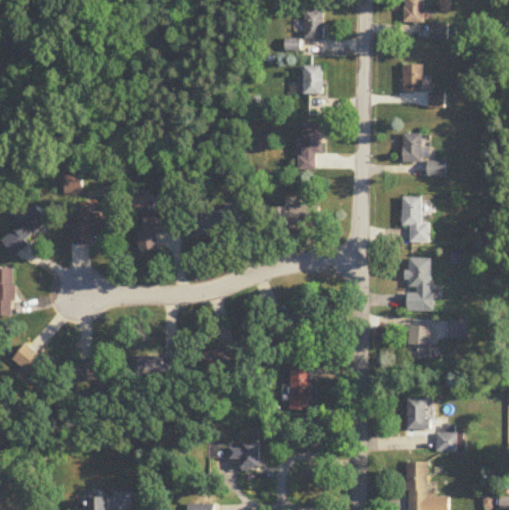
[(422,22),(422,0),(403,0),(403,22),(422,22)]
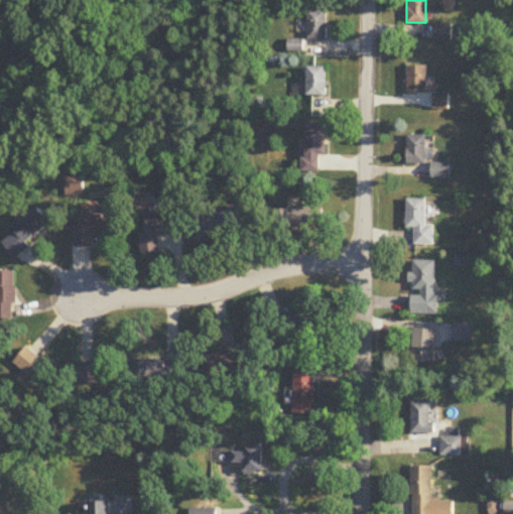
[(325,38),(325,9),(305,9),(305,38),(325,38)]
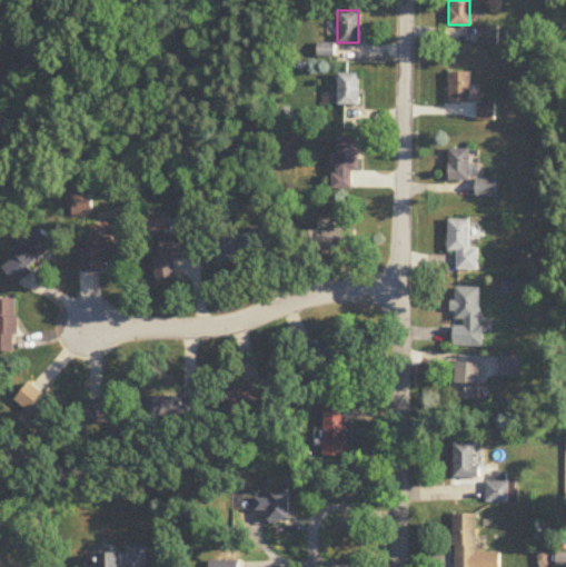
[(495,25),(477,26),(478,43),(496,42),(495,25)]
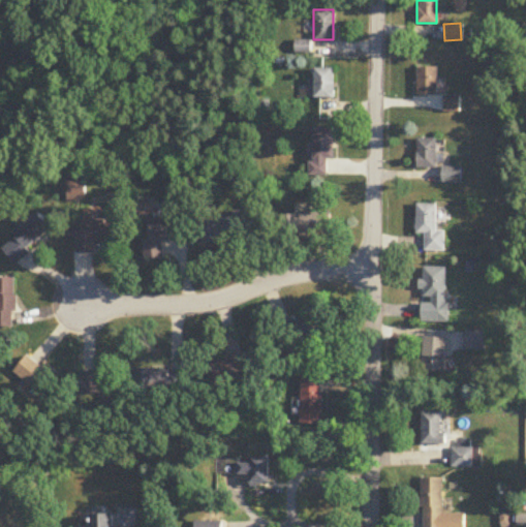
[(294,53),(308,53),(308,39),(294,39),(294,53)]
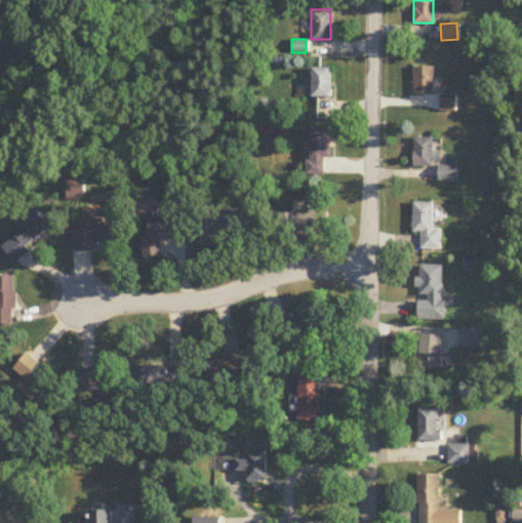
[(433,66),(412,66),(412,92),(433,92),(433,66)]
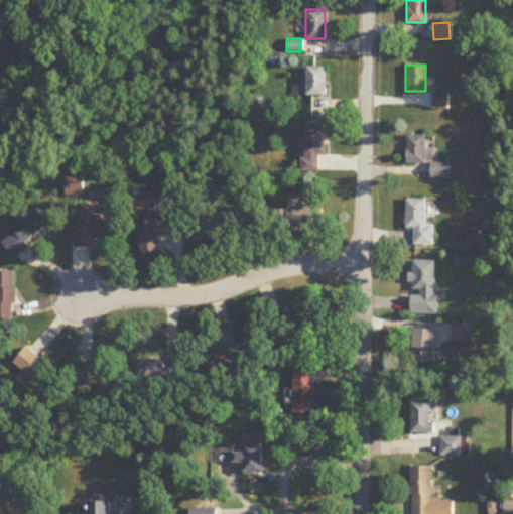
[(325,66),(305,66),(305,77),(298,77),(298,95),(325,95),(325,66)]
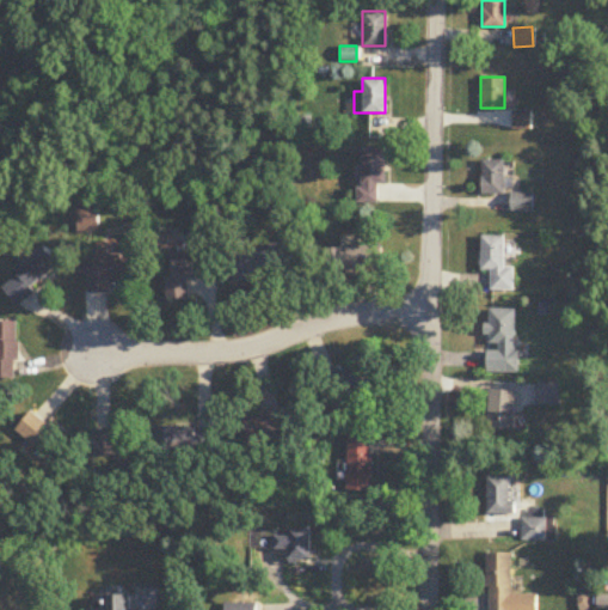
[(527,110),(513,110),(513,127),(527,127),(527,110)]
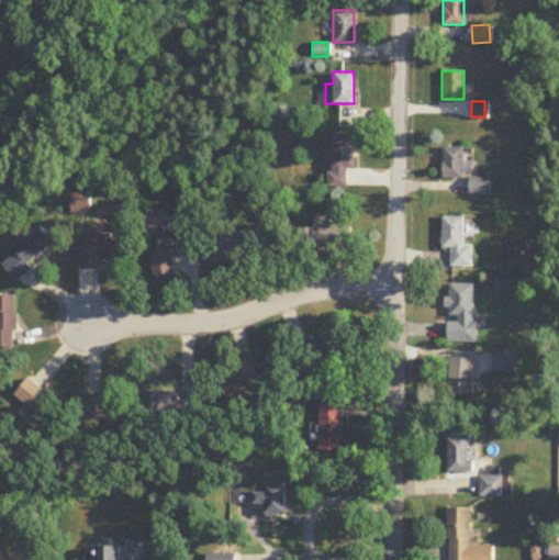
[(330,136),(331,186),(346,186),(346,168),(353,168),(353,135),(330,136)]
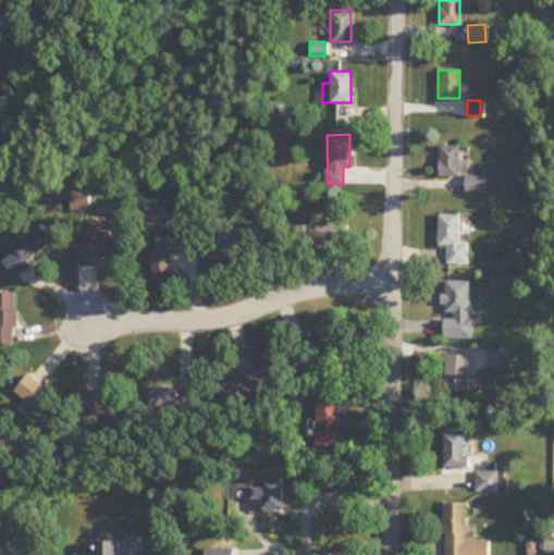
[(458,144),(438,144),(438,176),(458,176),(458,144)]
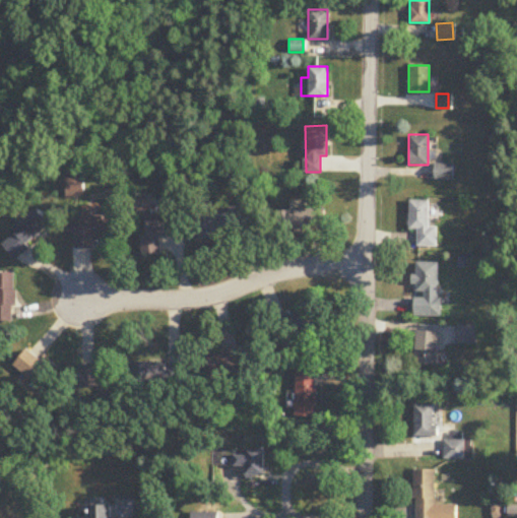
[(434,180),(451,180),(451,163),(434,163),(434,180)]
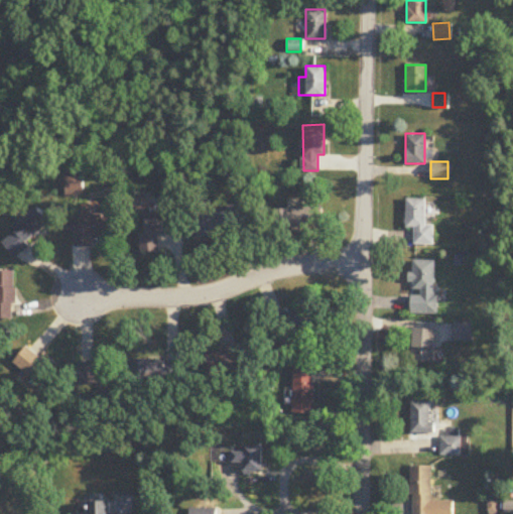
[(424,225),(424,198),(404,198),(404,228),(411,228),(411,244),(431,244),(431,225),(424,225)]
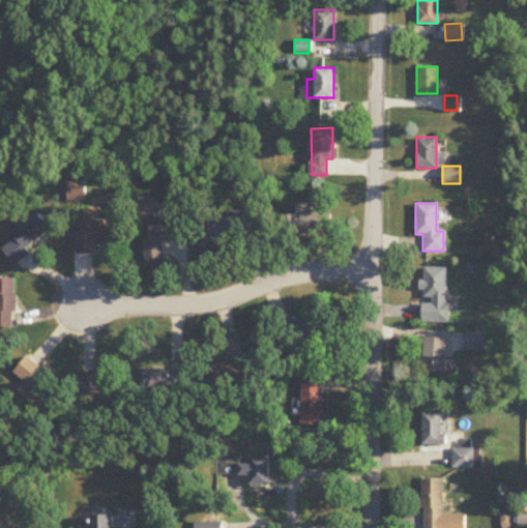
[(2,247),(15,262),(52,229),(37,211),(10,234),(13,237),(2,247)]
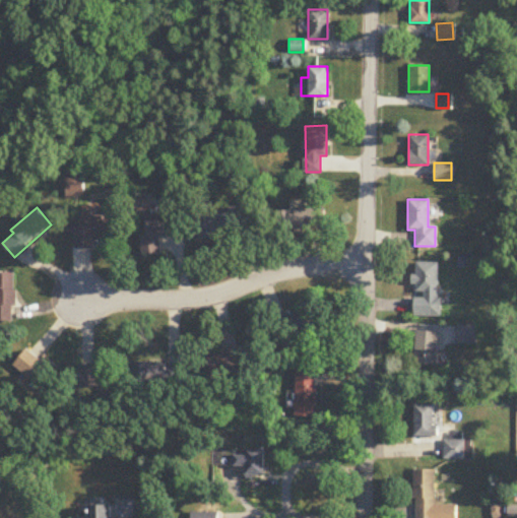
[(325,228),(325,207),(275,209),(276,230),(325,228)]
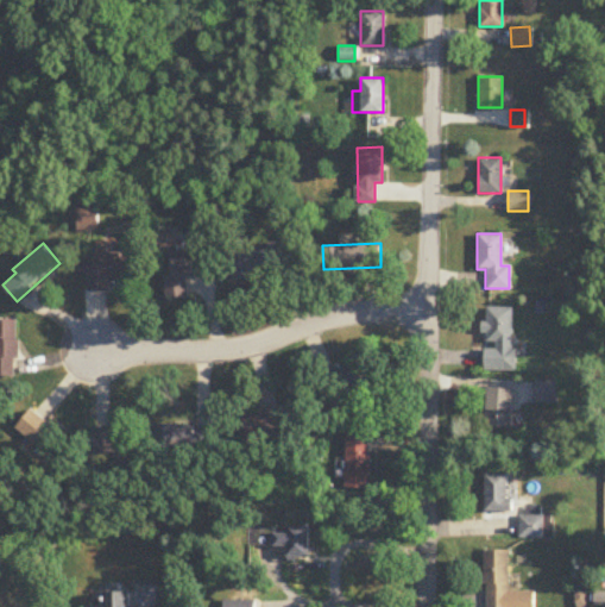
[(228,250),(231,279),(291,275),(289,245),(228,250)]
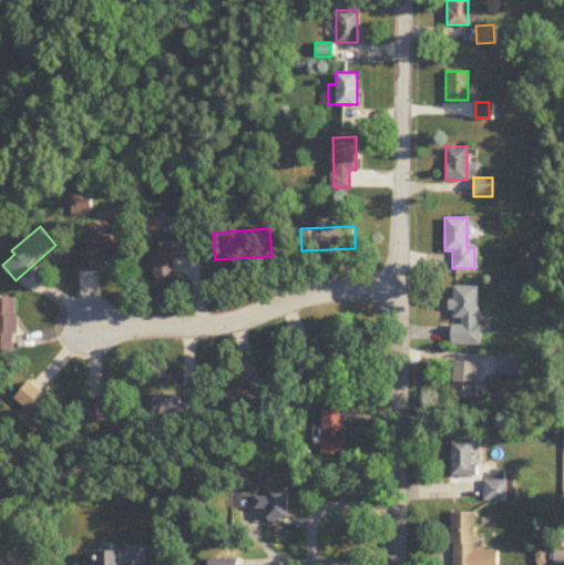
[(194,255),(193,232),(156,233),(157,275),(173,275),(173,256),(194,255)]
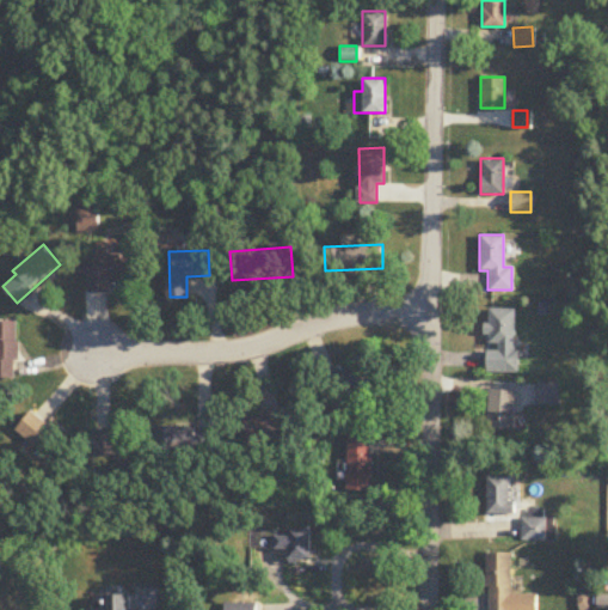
[(110,291),(110,279),(142,279),(142,252),(87,252),(87,291),(110,291)]
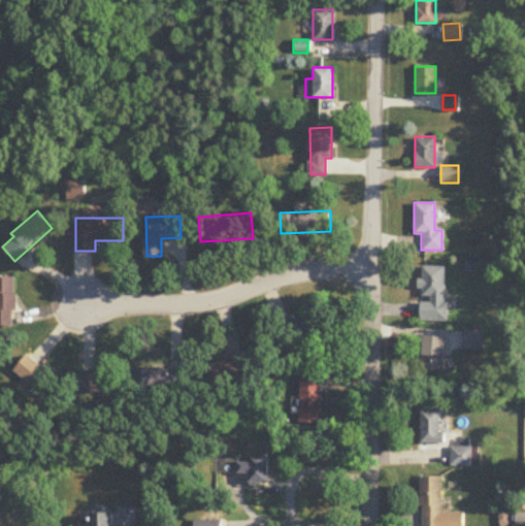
[(444,265),(418,265),(418,321),(444,321),(444,265)]
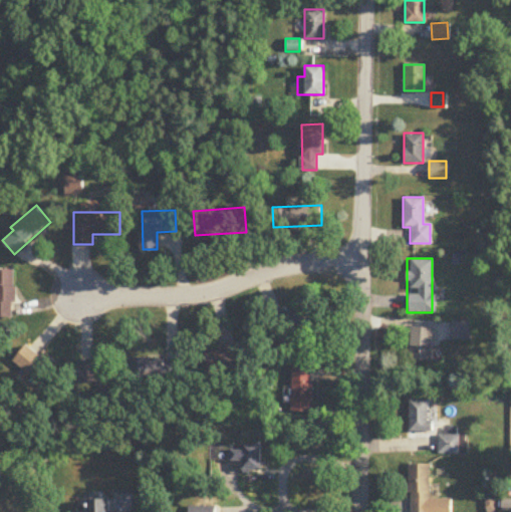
[(13,268),(0,268),(0,316),(13,316),(13,268)]
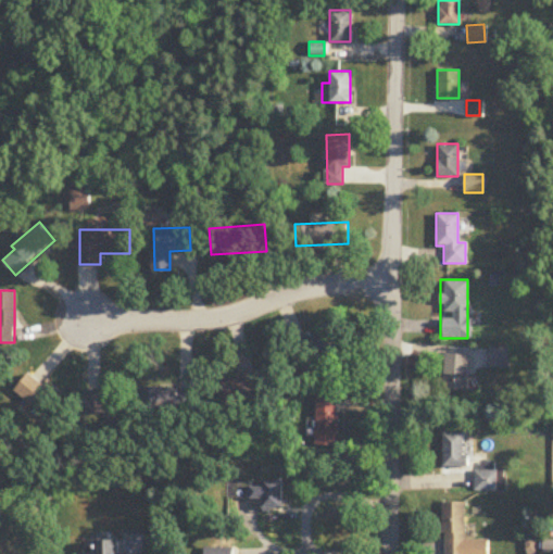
[(330,355),(321,331),(290,343),(300,367),(330,355)]
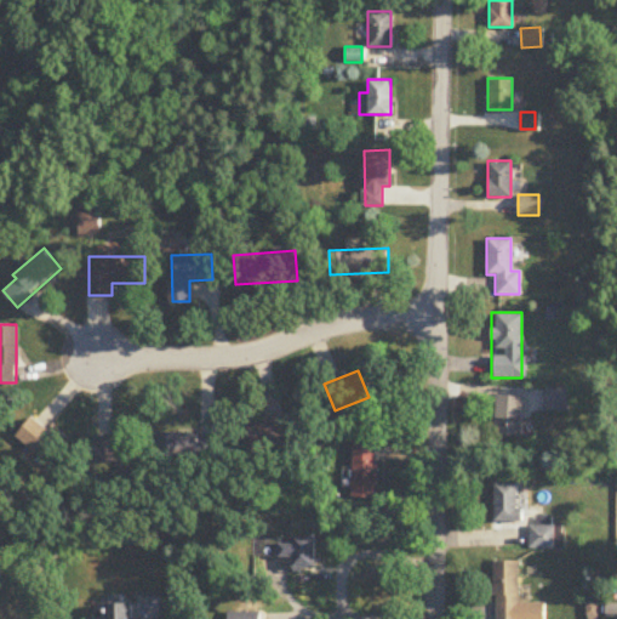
[(521,396),(496,395),(492,436),(519,437),(521,396)]
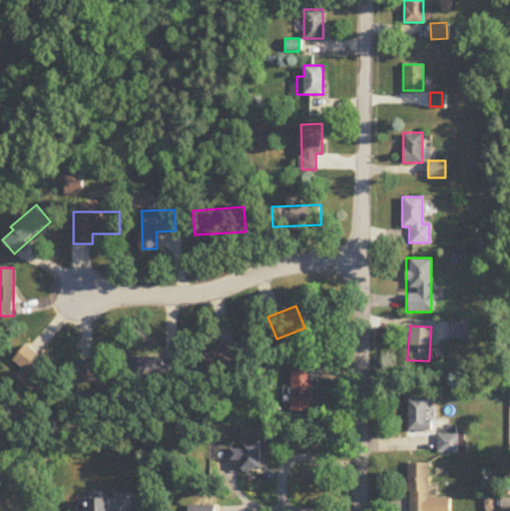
[(51,367),(28,344),(12,359),(35,382),(51,367)]
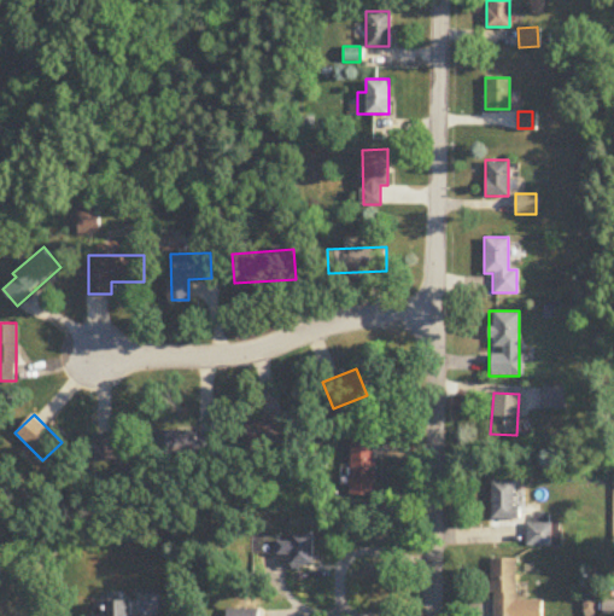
[(252,455),(286,446),(279,417),(244,426),(252,455)]
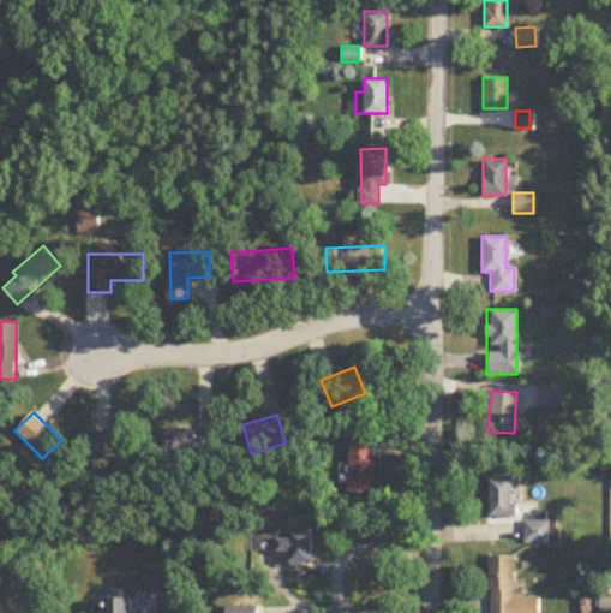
[(210,428),(156,428),(156,453),(210,453),(210,428)]
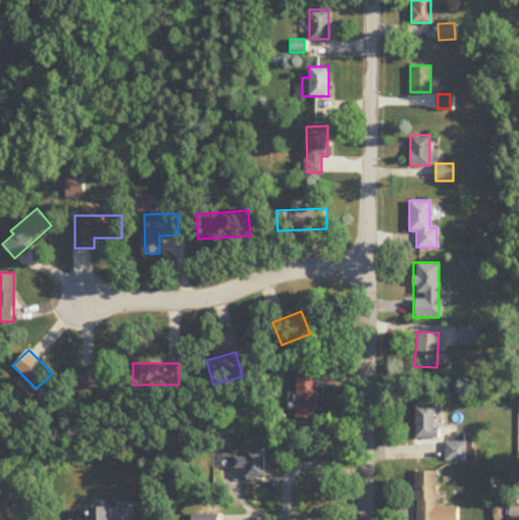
[(78,386),(114,386),(114,364),(78,364),(78,386)]
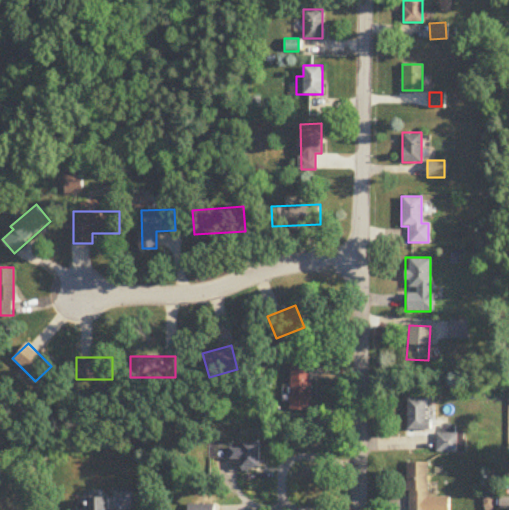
[(310,364),(290,364),(290,410),(310,410),(310,364)]
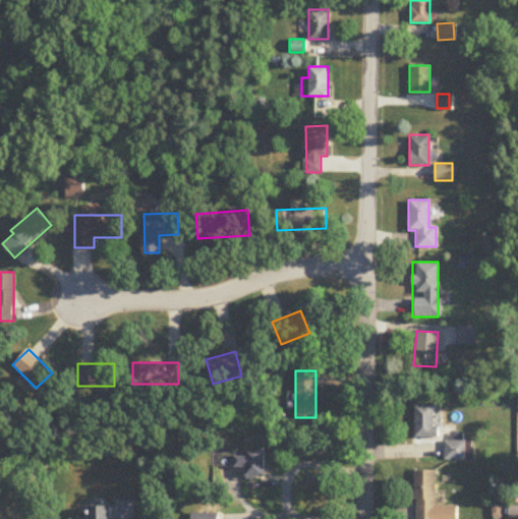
[(436,405),(415,405),(415,438),(436,438),(436,405)]
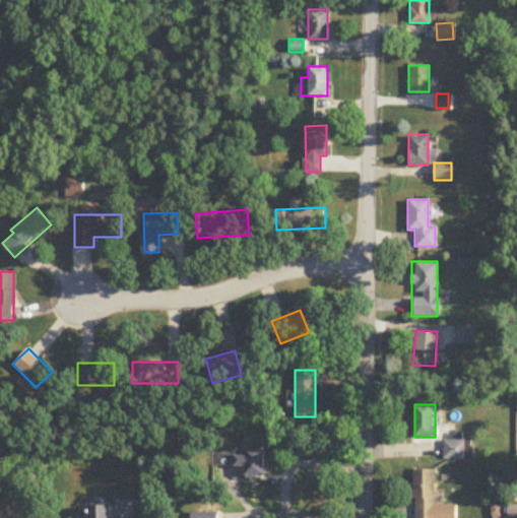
[(445,459),(462,459),(462,433),(445,433),(445,459)]
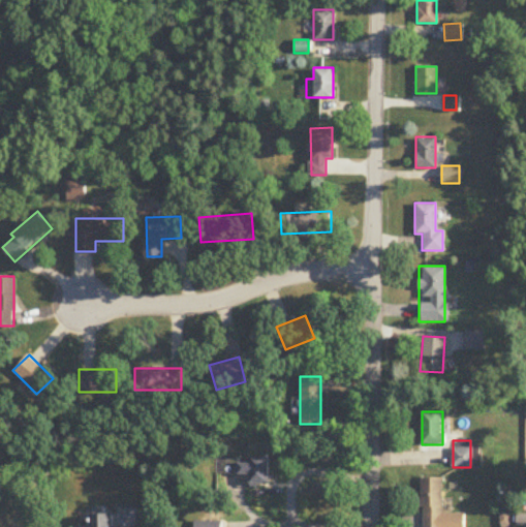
[(267,456),(248,456),(248,462),(236,462),(236,457),(215,457),(216,473),(248,472),(248,484),(268,484),(267,456)]
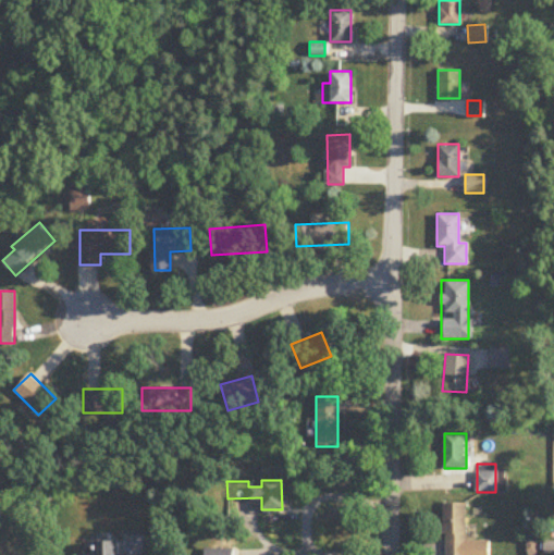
[(488,554),(489,541),(466,540),(466,503),(443,503),(442,554),(488,554)]
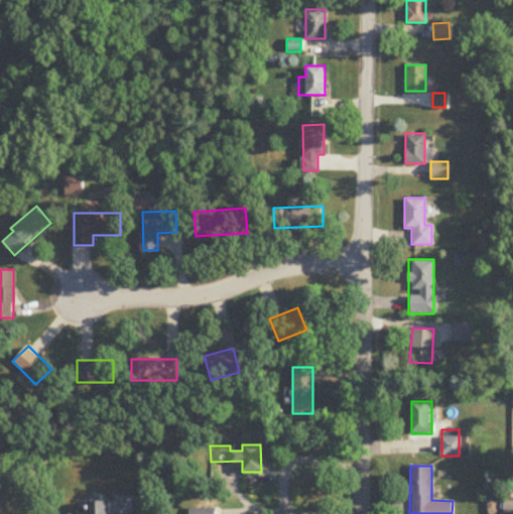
[(118,513),(118,512),(110,512),(110,501),(88,501),(88,513),(118,513)]
